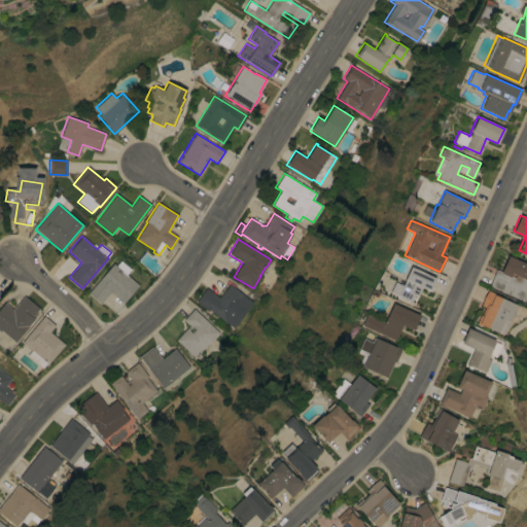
[(490,286),(496,270),(501,272),(507,255),(526,264),(526,296),(525,302),(490,286)]
